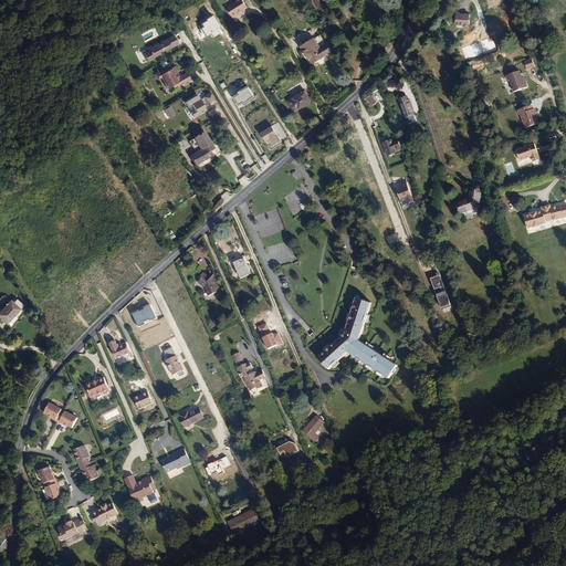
[(232,17),(248,8),(242,0),(236,0),(237,1),(227,8),(232,17)]
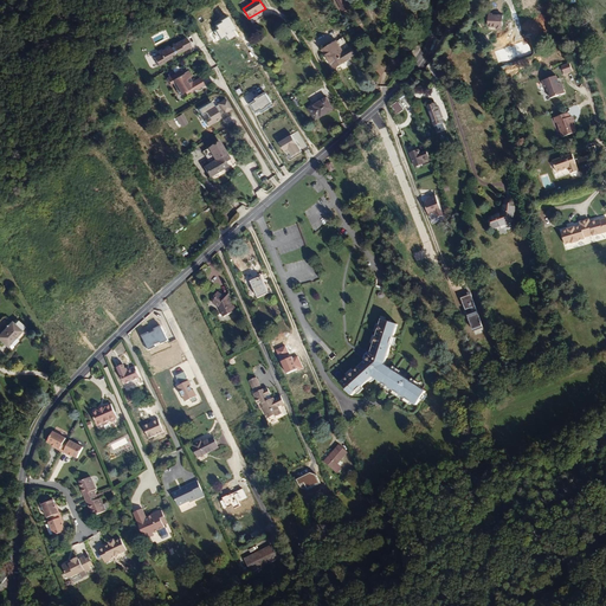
[(350,7),(346,0),(337,0),(342,11),(350,7)]
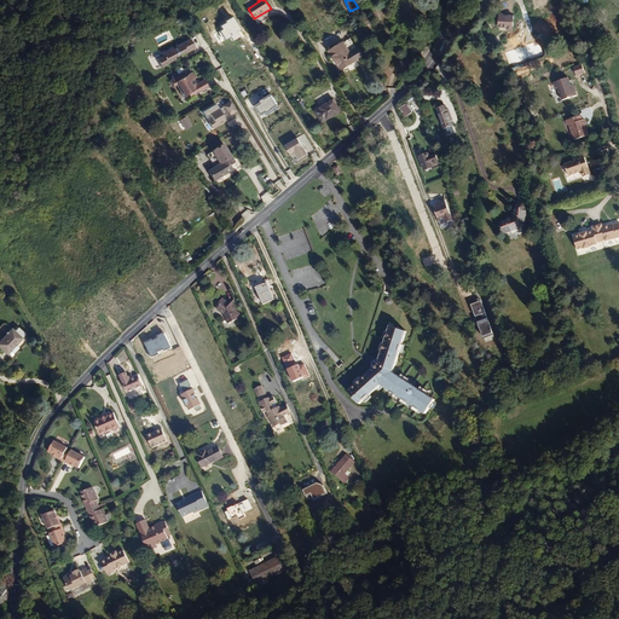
[(513,29),(514,16),(499,15),(498,27),(508,27),(508,29),(513,29)]
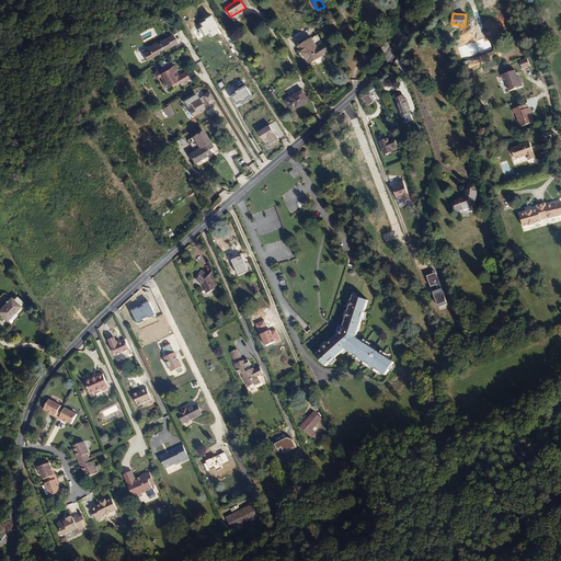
[(169,47),(176,43),(172,35),(159,42),(159,43),(157,44),(157,43),(147,48),(147,50),(142,54),(146,60),(151,58),(151,57),(159,54),(158,50),(160,49),(160,50),(163,48),(163,49),(169,46),(169,47)]
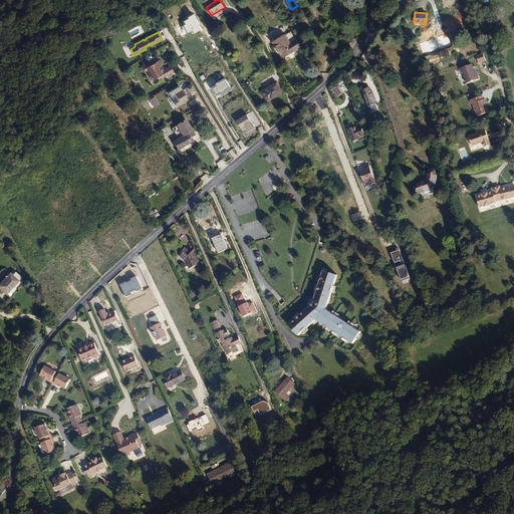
[(303,45),(299,39),(291,43),(286,34),(273,42),(283,57),(295,50),(296,50),(303,45)]
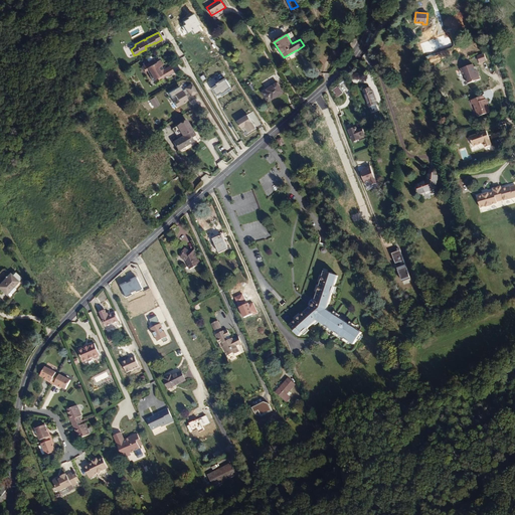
[(351,43),(345,35),(342,41),(349,48),(351,43)]
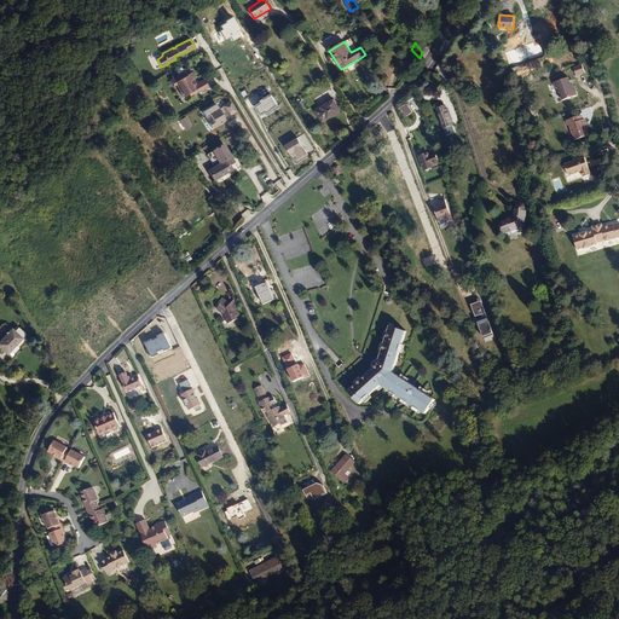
[(585,73),(583,65),(574,68),(577,76),(585,73)]
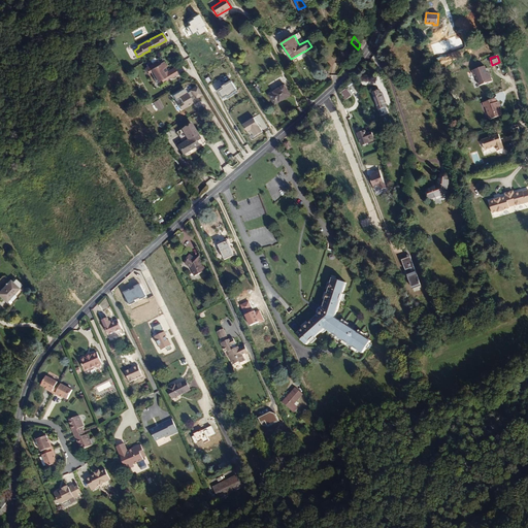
[(170,77),(177,74),(174,67),(167,71),(165,67),(166,66),(163,61),(160,63),(158,60),(144,67),(147,72),(152,70),(155,76),(154,77),(156,81),(161,79),(162,81),(170,76),(170,77)]
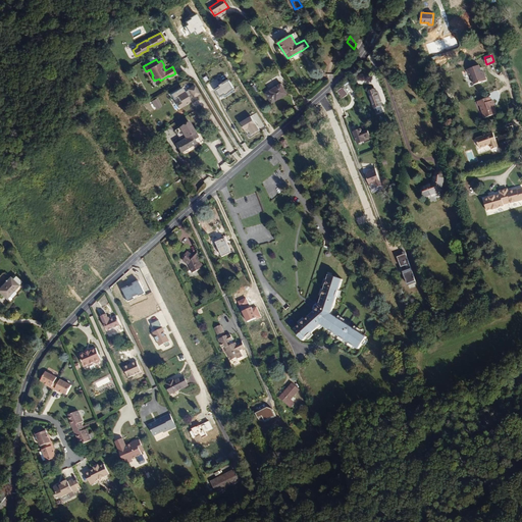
[(372,71),(371,62),(363,63),(364,72),(372,71)]
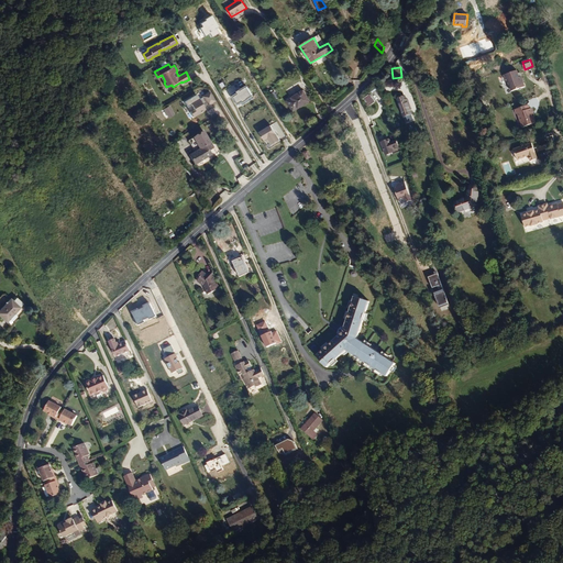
[(526,87),(521,77),(520,77),(518,70),(505,76),(506,81),(508,80),(512,92),(526,87)]
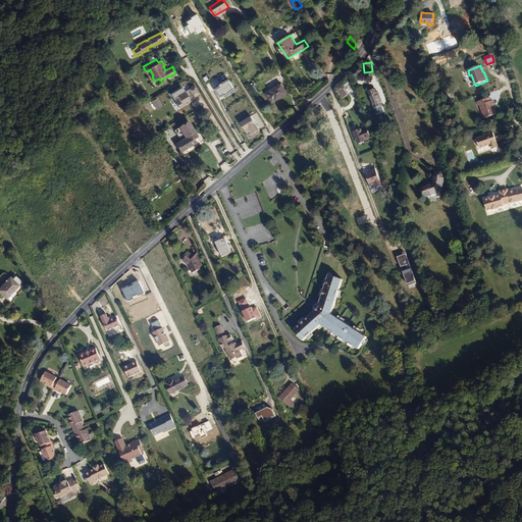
[(233,88),(228,80),(223,84),(222,82),(219,85),(220,85),(214,89),(219,96),(225,93),(226,94),(230,92),(229,91),(233,88)]
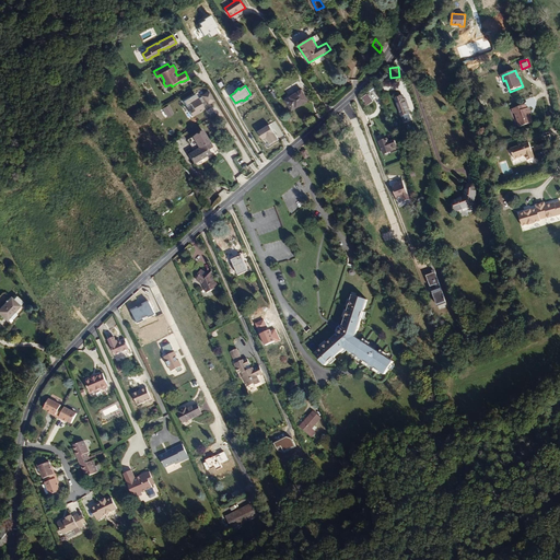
[(308,101),(302,90),(290,96),(291,98),(287,101),(292,111),(308,101)]
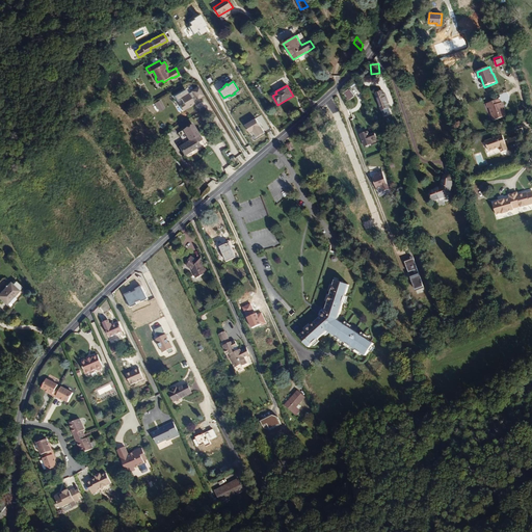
[(202,95),(197,87),(190,91),(187,94),(184,89),(173,96),(176,101),(179,99),(182,103),(179,105),(182,110),(193,103),(190,99),(194,97),(195,99),(202,95)]
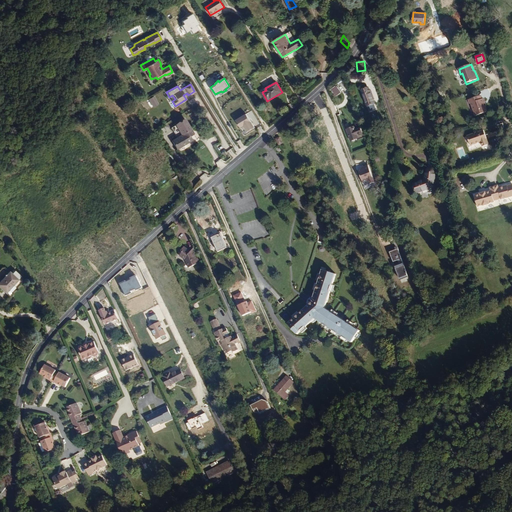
[(375,104),(373,100),(374,99),(371,90),(370,90),(369,88),(362,90),(367,106),(368,106),(369,111),(376,108),(374,104),(375,104)]
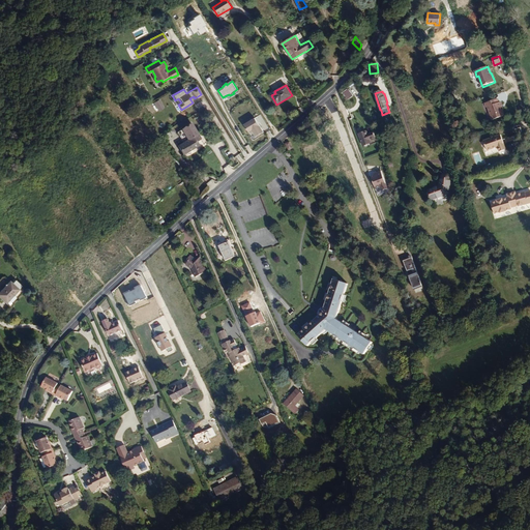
[(505,116),(501,106),(502,106),(501,102),(500,102),(498,98),(486,104),(488,108),(489,107),(493,120),(505,116)]
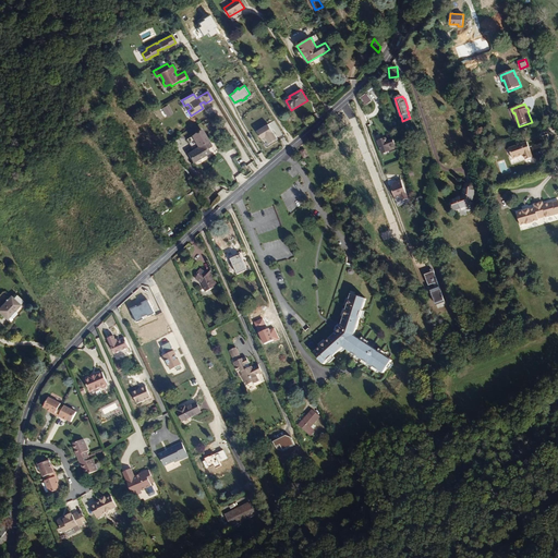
[(172,113),(168,105),(162,108),(167,117),(172,113)]
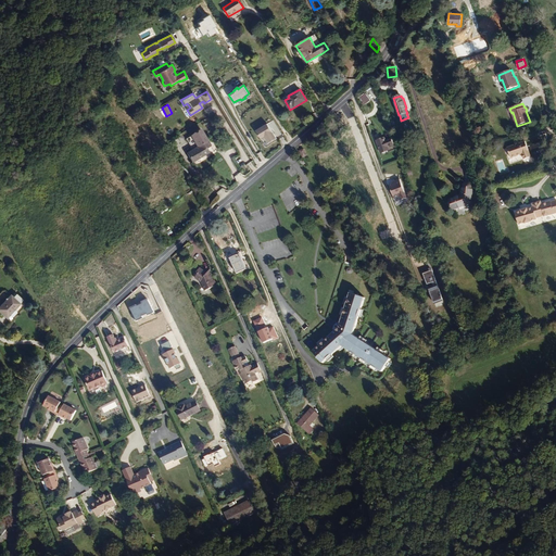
[(277,139),(268,124),(256,130),(262,139),(265,137),(269,143),(277,139)]
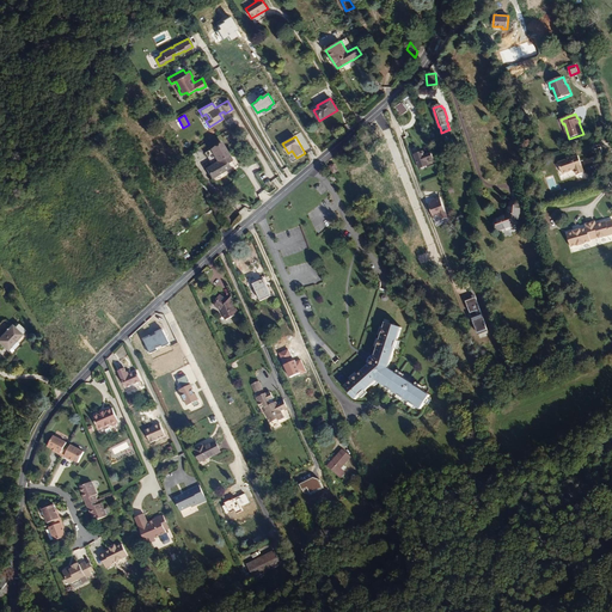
[(228,154),(222,145),(218,147),(216,146),(209,150),(216,160),(228,154)]
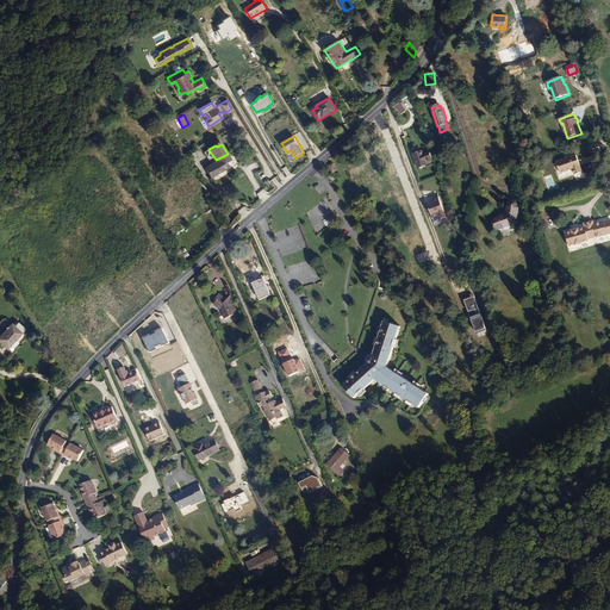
[(216,160),(209,149),(203,153),(210,163),(216,160)]
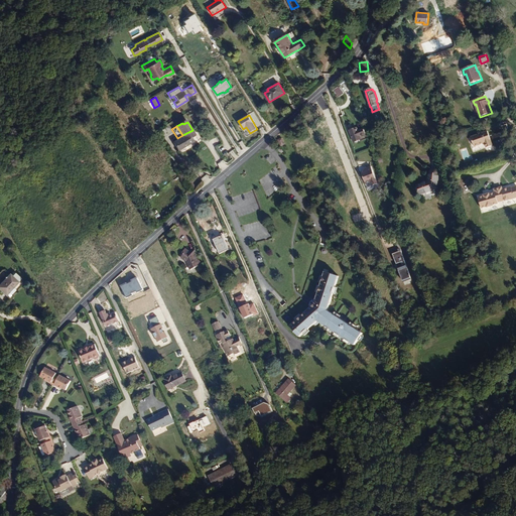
[(361,136),(366,134),(364,128),(359,130),(357,127),(349,130),(354,142),(362,139),(361,136)]
